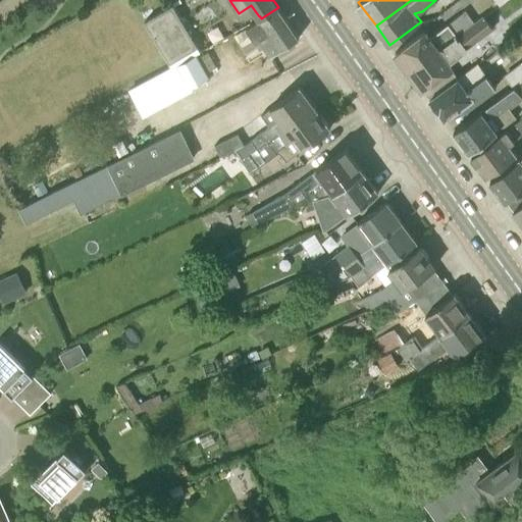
[(170,63),(198,47),(172,5),(146,21),(170,63)]
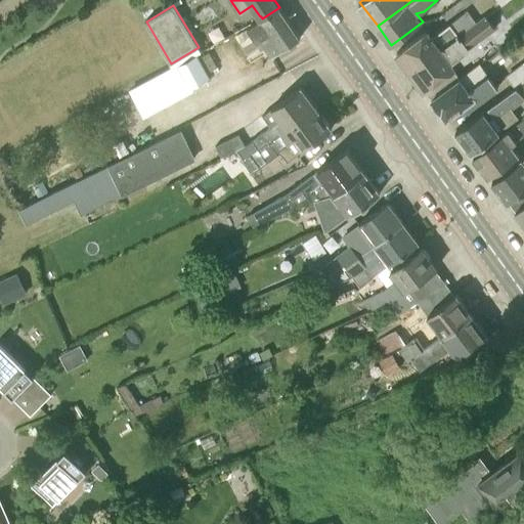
[(261,16),(260,16),(261,18),(236,35),(249,53),(263,44),(271,56),(300,37),(279,7),(262,18),(261,16)]
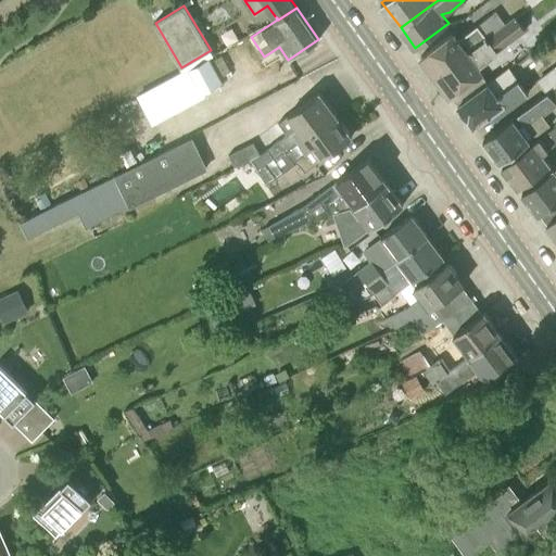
[(422,55),(437,75),(507,25),(497,12),(459,39),(455,32),(422,55)]
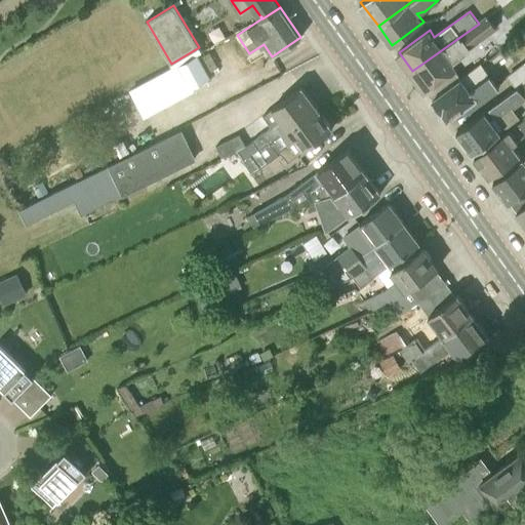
[(488,16),(479,24),(412,71),(426,90),(457,67),(452,59),(497,28),(488,16)]
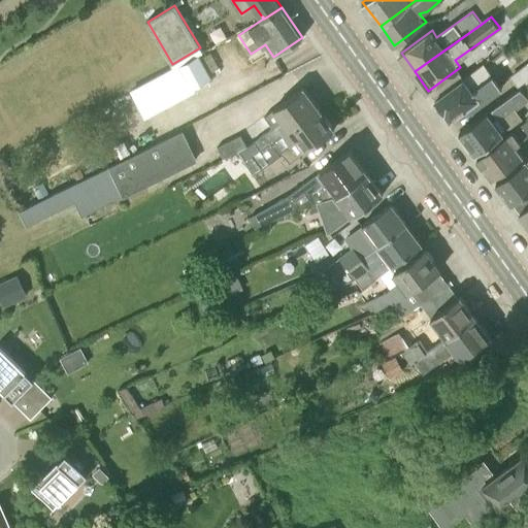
[(144,119),(194,92),(192,88),(211,77),(200,55),(130,92),(144,119)]
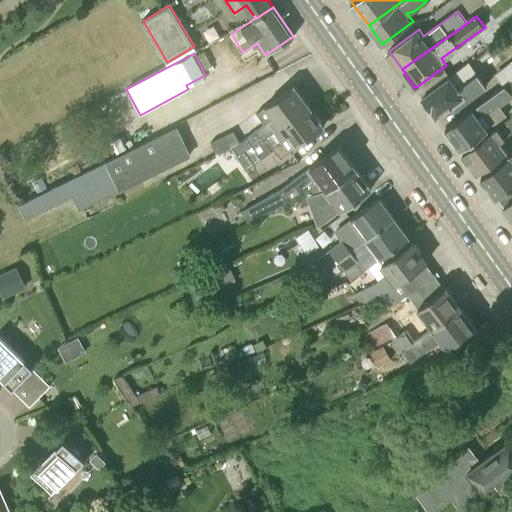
[(468,61),(422,96),(436,115),(451,104),(455,108),(486,85),(468,61)]
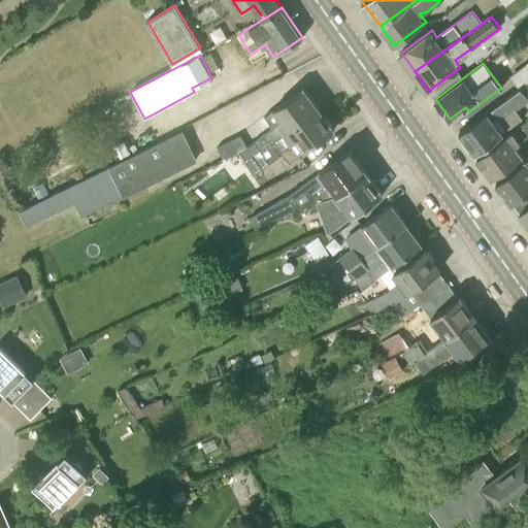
[(520,87),(527,80),(527,63),(512,75),(520,87)]
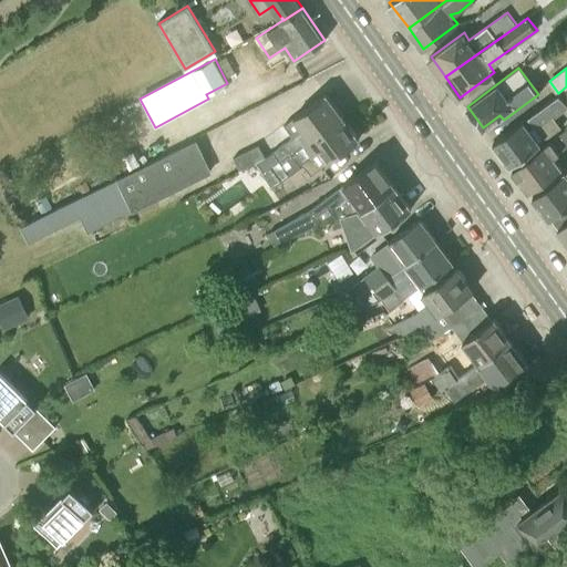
[(566,86),(558,93),(493,142),(511,165),(562,127),(554,116),(566,106),(566,103),(563,99),(566,94),(566,86)]
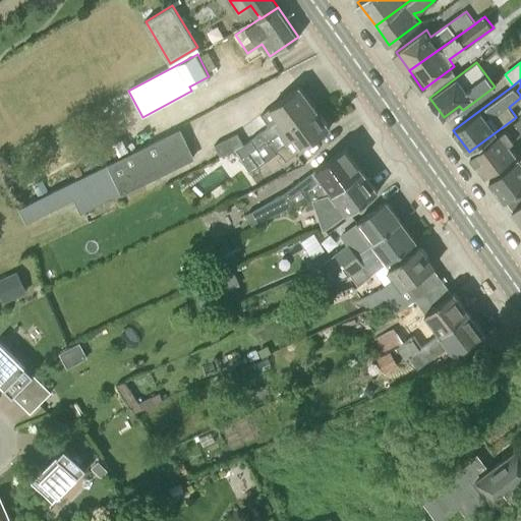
[(256,150),(268,141),(314,107),(299,87),(262,114),(269,125),(261,131),(249,139),(250,140),(256,150)]
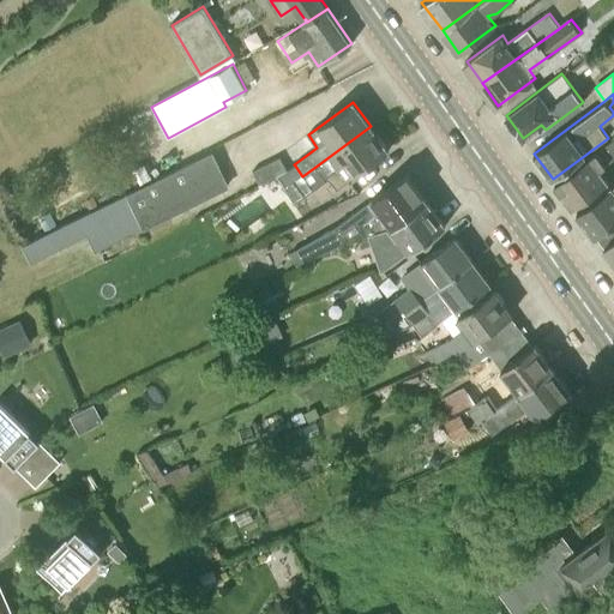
[(371,126),(315,167),(325,180),(330,176),(337,188),(389,150),(371,126)]
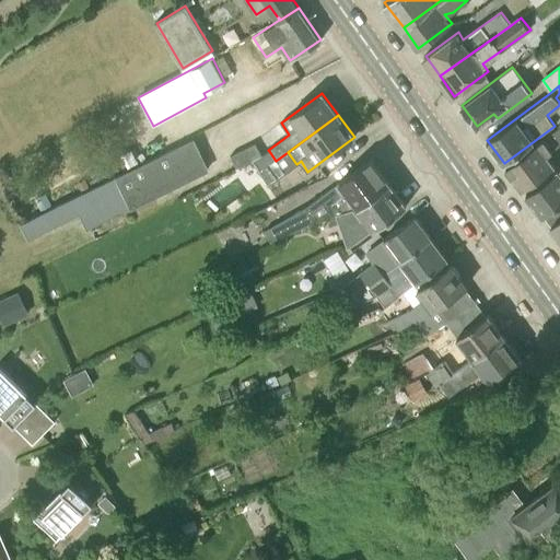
[(523,187),(553,164),(546,154),(559,143),(559,129),(559,127),(506,165),(523,187)]
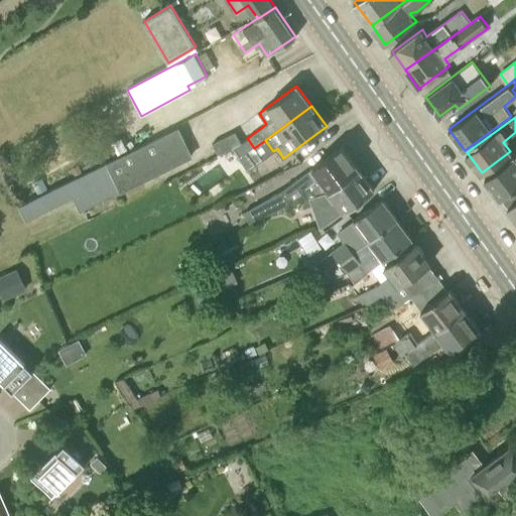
[(177,127),(105,163),(119,190),(141,180),(190,155),(177,127)]
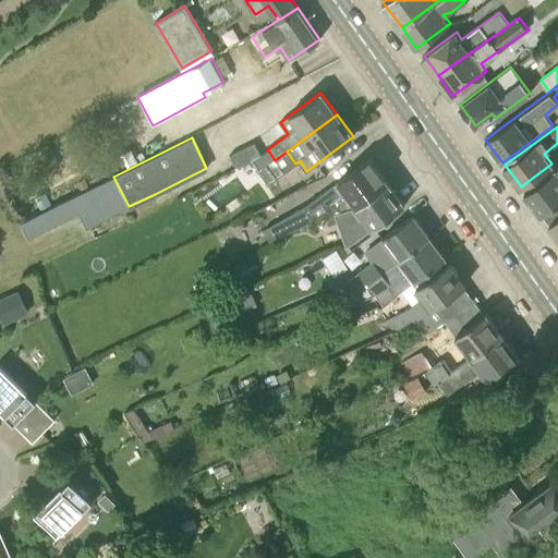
[(253,159),(262,155),(255,143),(230,156),(237,168),(253,159)]
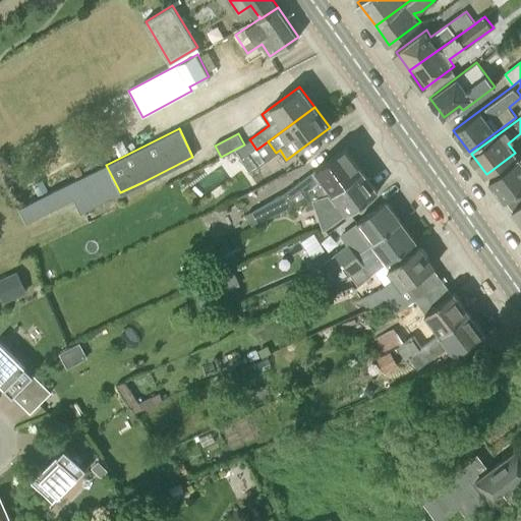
[(119,157),(130,152),(122,137),(113,142),(113,145),(119,157)]
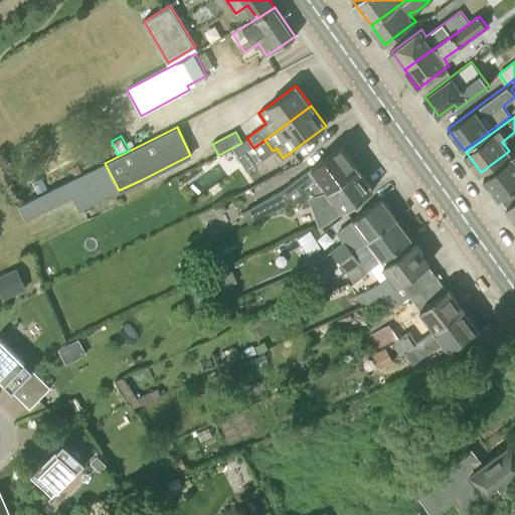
[(247,139),(241,143),(233,147),(240,157),(253,148),(247,139)]
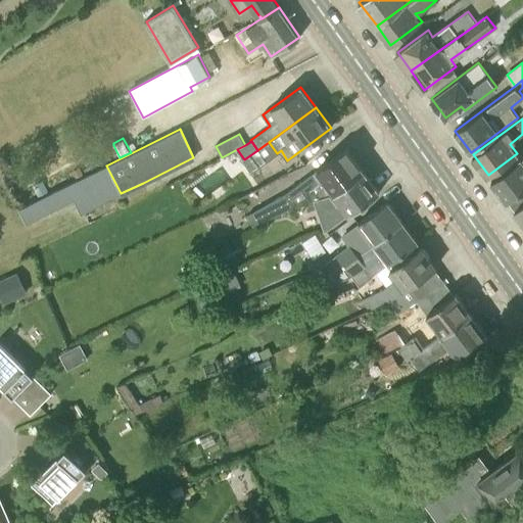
[(336,193),(365,172),(347,148),(319,170),(285,194),(275,200),(282,215),(297,206),(315,200),(336,193)]
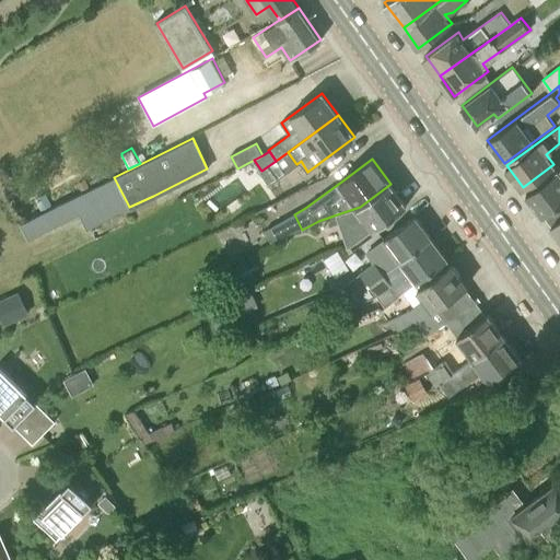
[(543,214),(559,201),(559,166),(527,193),(543,214)]
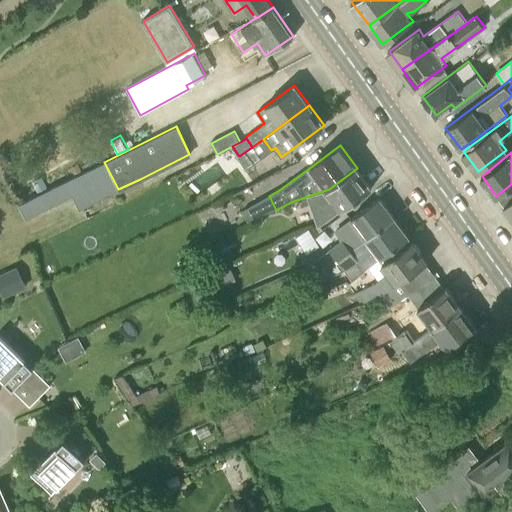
[(357,168),(329,189),(308,196),(311,208),(318,227),(344,209),(372,188),(357,168)]
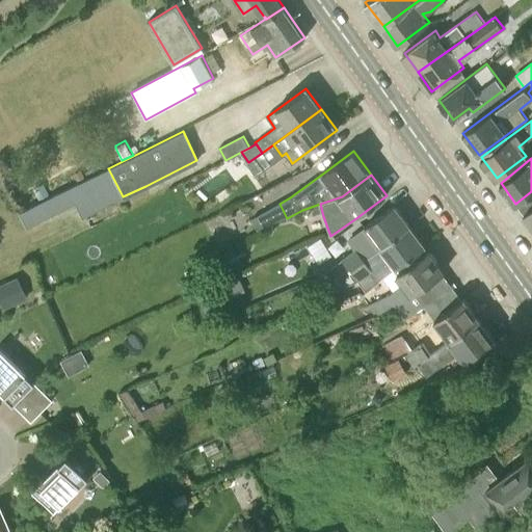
[(34,188),(40,200),(49,195),(43,184),(34,188)]
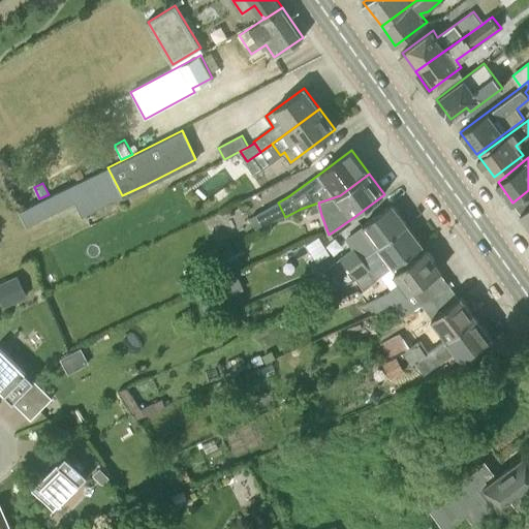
[(66,188),(20,211),(27,225),(73,201),(66,188)]
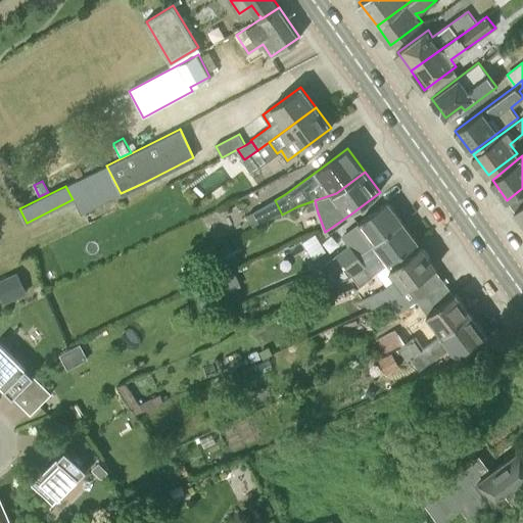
[(360,223),(364,229),(357,234),(354,239),(363,250),(374,242),(401,221),(387,202),(360,223)]
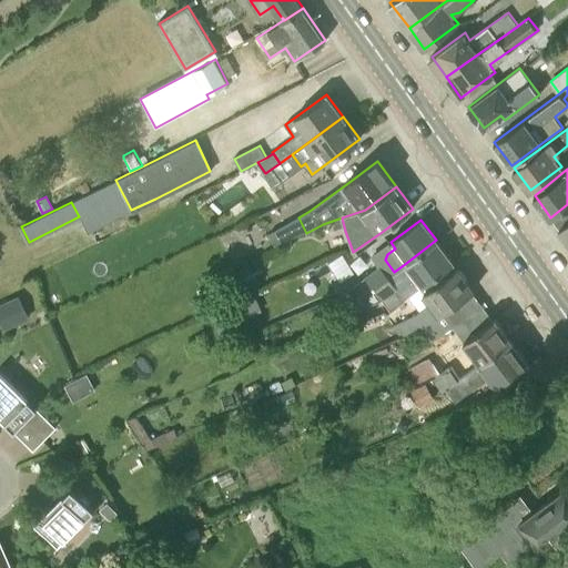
[(408,297),(424,286),(454,264),(436,240),(406,263),(394,272),(387,276),(388,277),(397,288),(406,300),(408,297)]
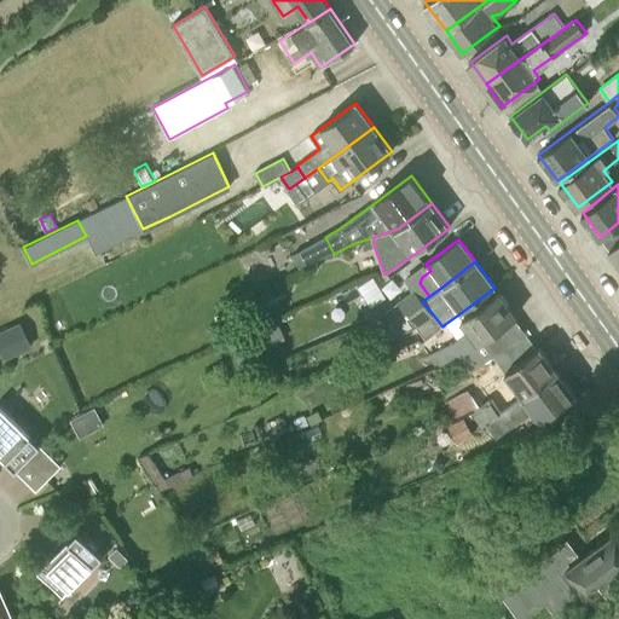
[(380,278),(368,283),(376,302),(388,298),(380,278)]
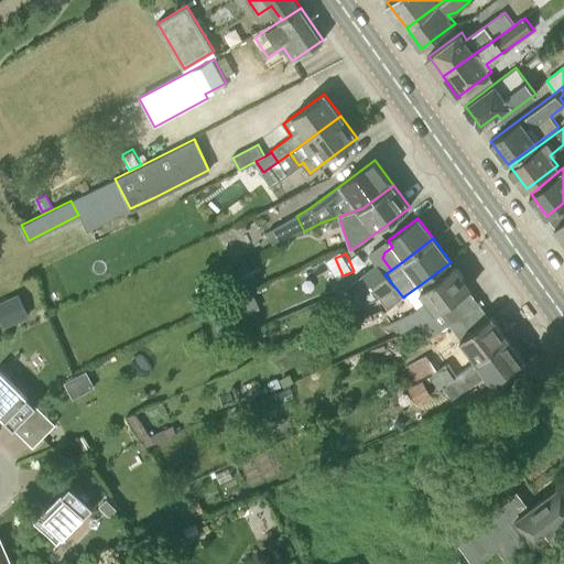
[(405,295),(416,310),(411,313),(390,324),(397,336),(420,325),(440,311),(467,291),(470,289),(454,266),(451,262),(405,295)]
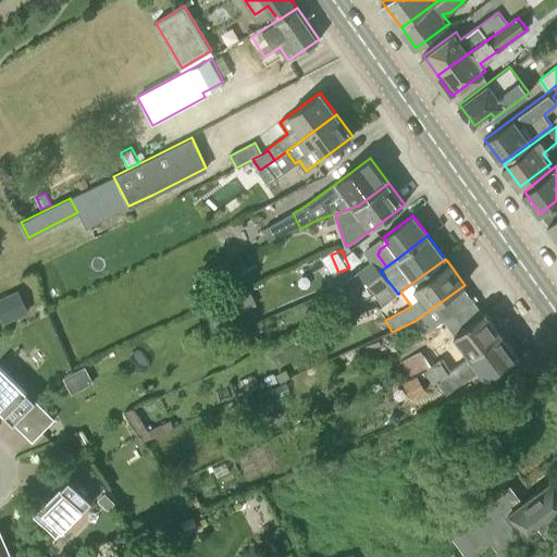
[(367,284),(381,272),(380,271),(373,261),(358,273),(345,283),(353,292),(367,284)]
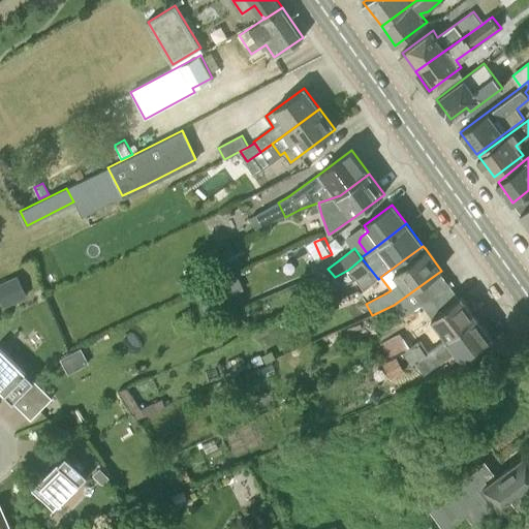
[(218,278),(231,271),(222,251),(208,258),(218,278)]
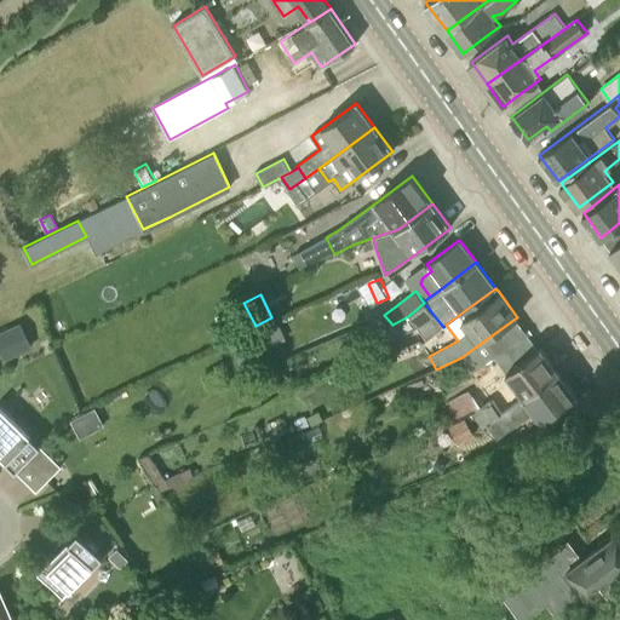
[(400,334),(418,328),(434,315),(424,303),(408,316),(392,325),(400,334)]
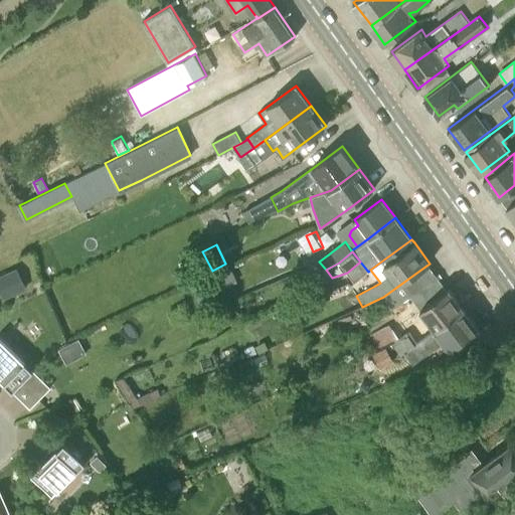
[(195,273),(188,259),(178,264),(185,278),(195,273)]
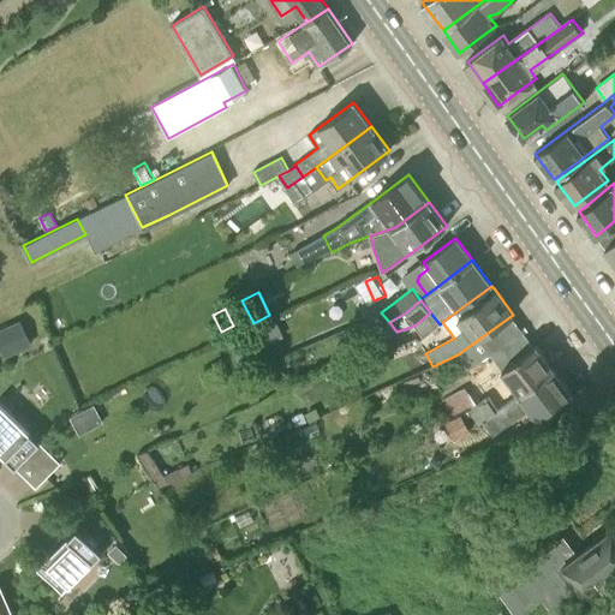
[(509,317),(479,339),(497,365),(529,344),(509,317)]
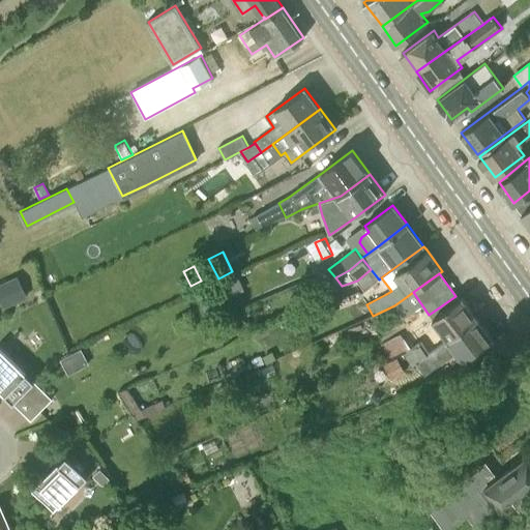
[(0,284),(0,299),(4,307),(26,296),(16,276),(0,284)]
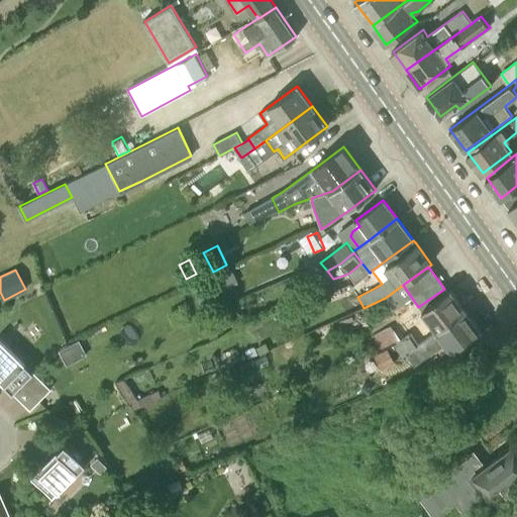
[(220,290),(226,302),(240,295),(234,283),(220,290)]
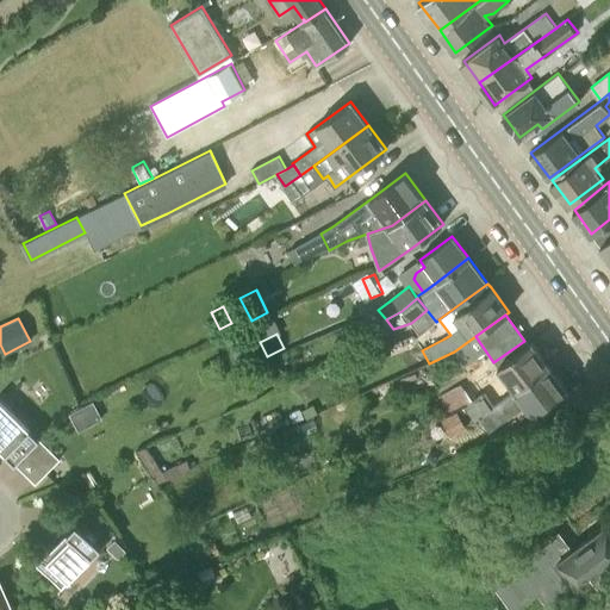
[(524,341),(493,362),(505,378),(480,396),(491,409),(551,367),(531,341),(528,344),(524,341)]
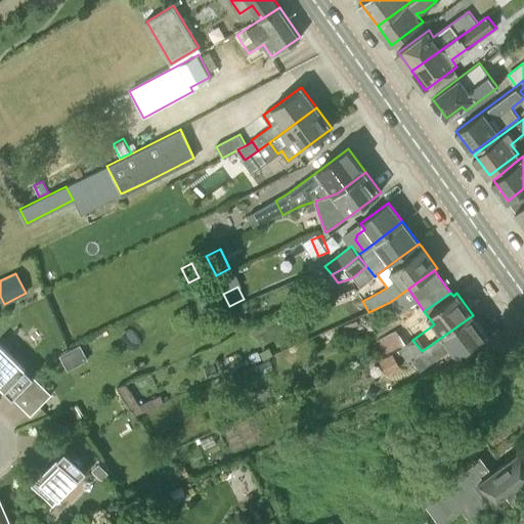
[(422,351),(412,340),(410,341),(412,343),(398,349),(408,362),(410,360),(420,372),(451,348),(459,357),(466,352),(470,359),(495,348),(487,337),(488,337),(473,315),(422,351)]
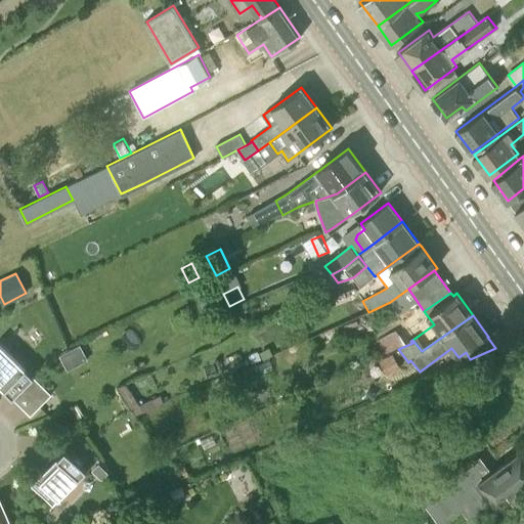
[(0,385),(31,416),(52,394),(0,343),(0,385)]
